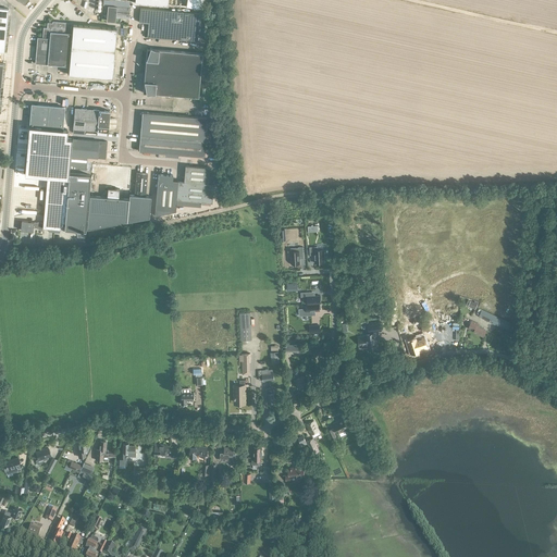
[(130,7),(108,5),(107,21),(115,22),(115,17),(128,19),(130,7)]
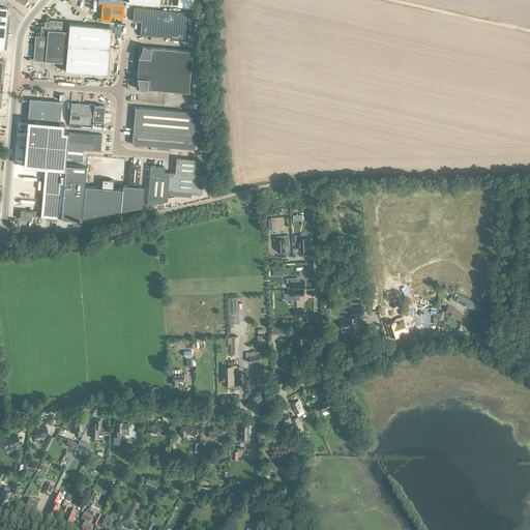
[(152,36),(155,9),(134,8),(133,21),(141,22),(140,35),(152,36)]
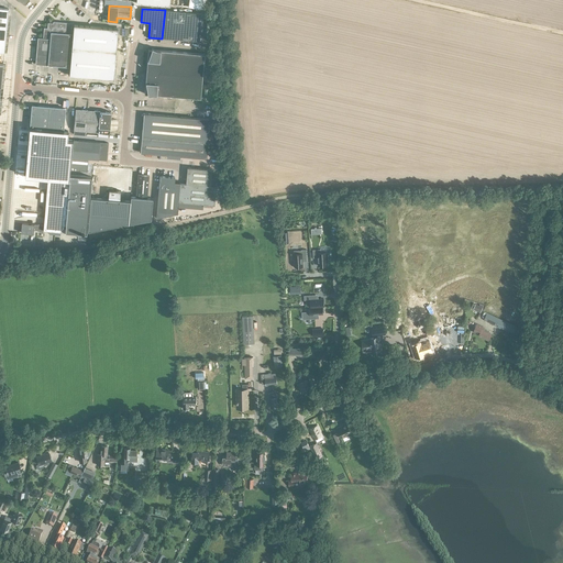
[(202,13),(165,10),(162,39),(199,42),(202,13)]
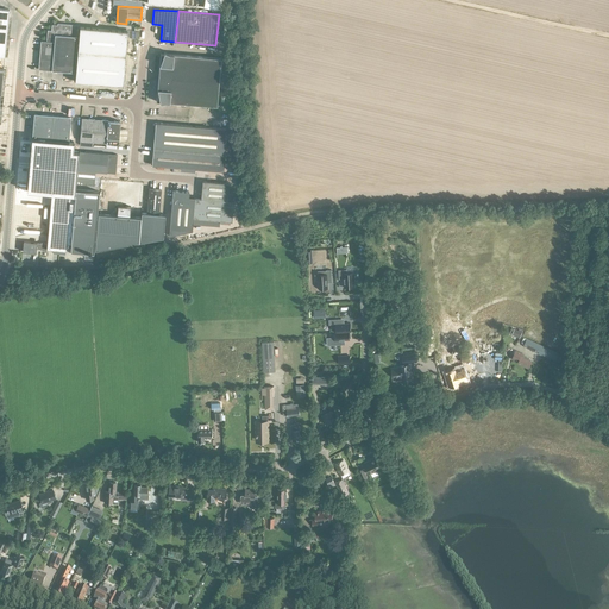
[(48,29),(46,41),(41,41),(38,69),(75,73),(74,81),(123,86),(127,31),(125,31),(77,26),(77,24),(56,23),(56,24),(51,24),(50,29),(48,29)]
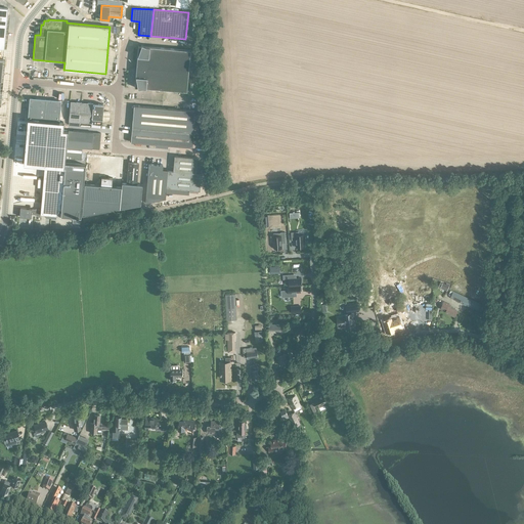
[(142,87),(186,91),(190,50),(145,46),(141,45),(141,46),(138,46),(134,87),(137,87),(137,88),(142,87)]
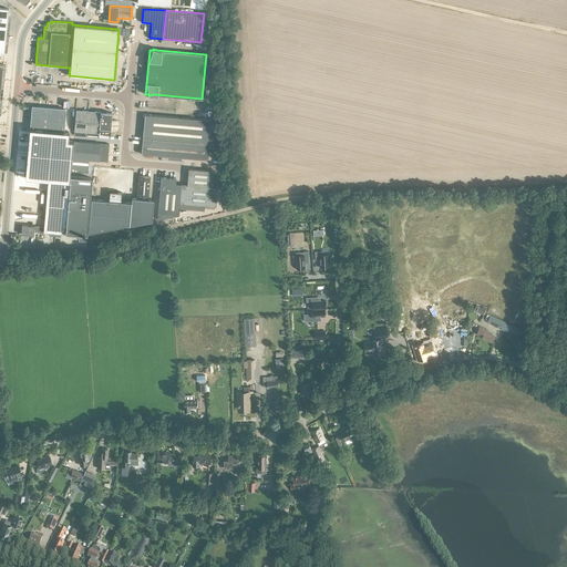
[(65,109),(35,106),(32,106),(28,162),(44,163),(43,168),(61,169),(65,109)]
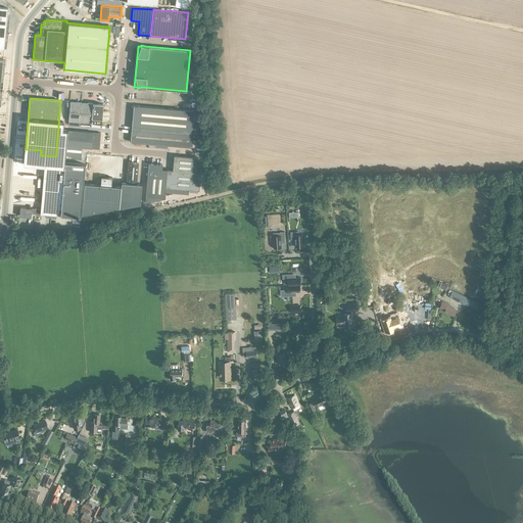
[(91,123),(93,103),(70,101),(68,121),(91,123)]
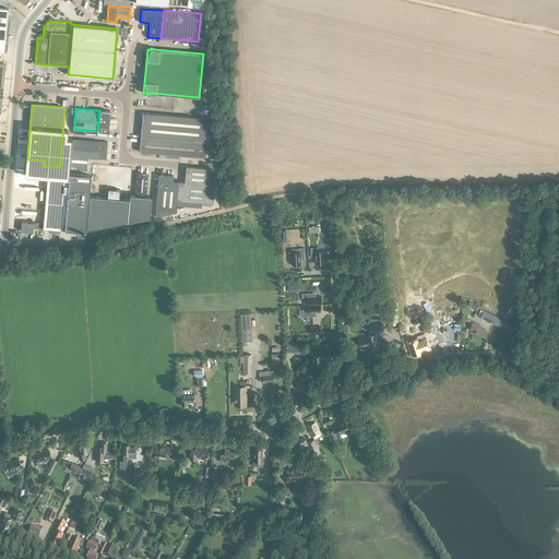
[(97,131),(100,131),(108,132),(110,111),(99,110),(97,131)]
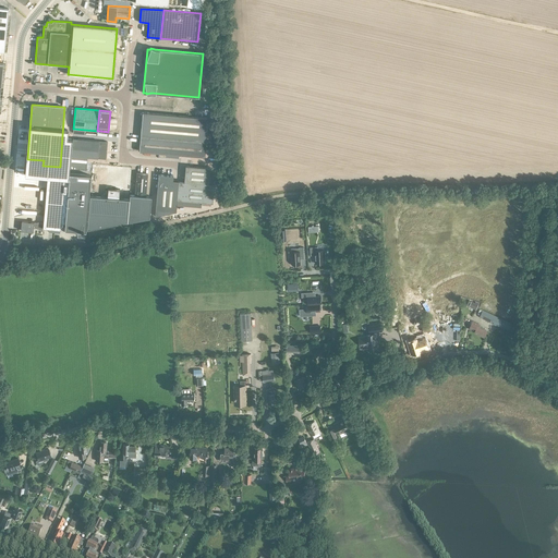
[(140,152),(165,154),(205,157),(208,118),(143,112),(140,152)]
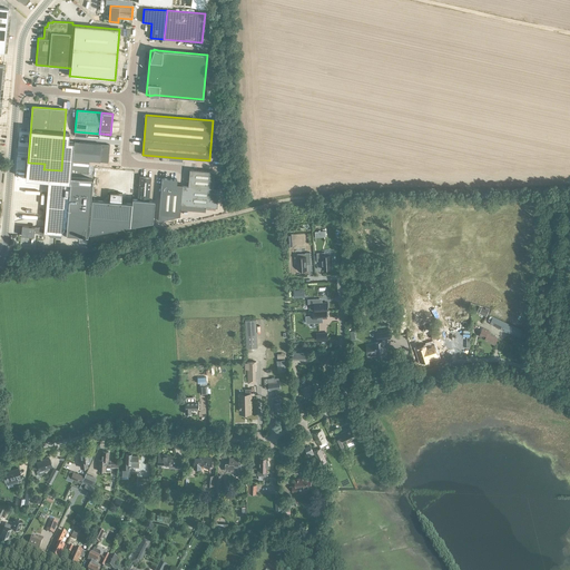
[(109,145),(79,141),(75,141),(71,172),(88,173),(89,160),(108,163),(109,145)]
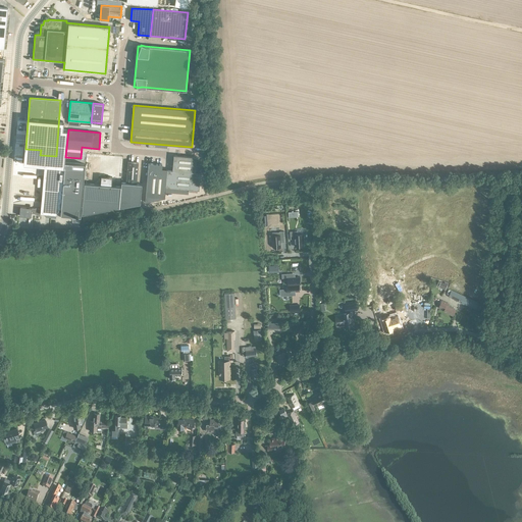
[(172,170),(167,169),(166,187),(199,190),(200,172),(195,172),(196,157),(173,155),(172,170)]
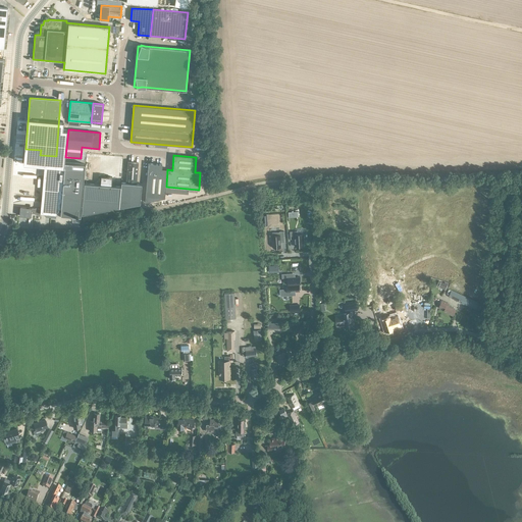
[(126,181),(137,183),(139,162),(128,161),(126,181)]
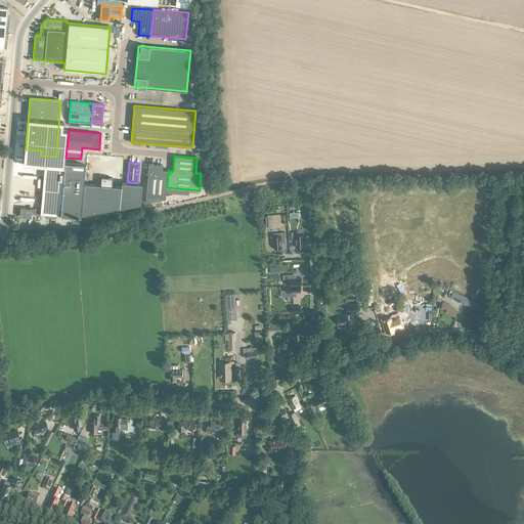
[(163,165),(148,164),(145,203),(166,199),(166,193),(167,187),(168,170),(163,170),(163,165)]
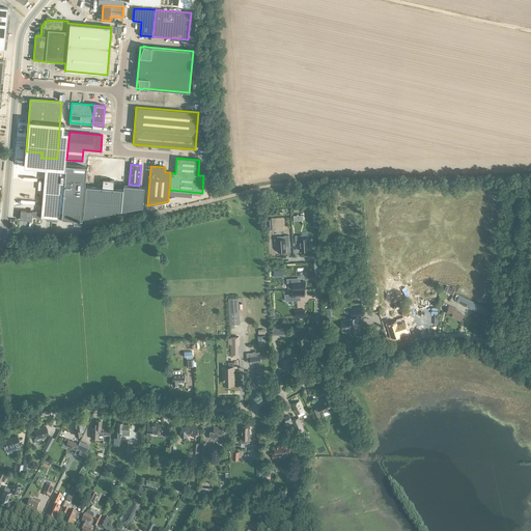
[(42,213),(42,217),(74,220),(74,224),(81,225),(86,172),(45,168),(45,169),(45,175),(42,213)]
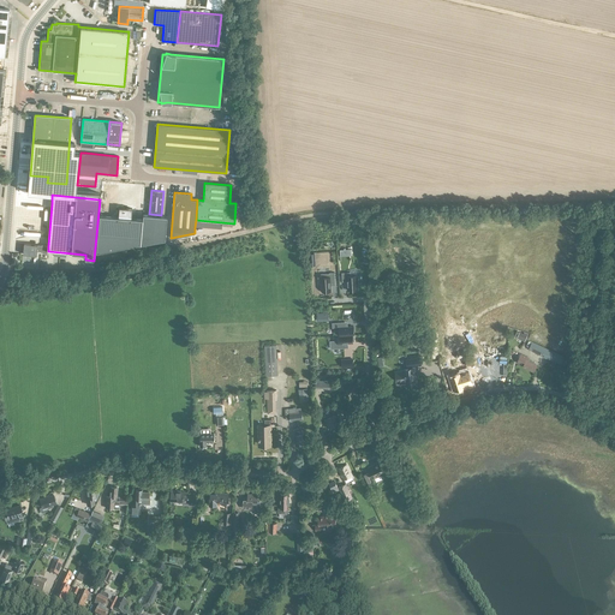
[(127,199),(127,204),(114,206),(114,209),(135,209),(135,199),(127,199)]
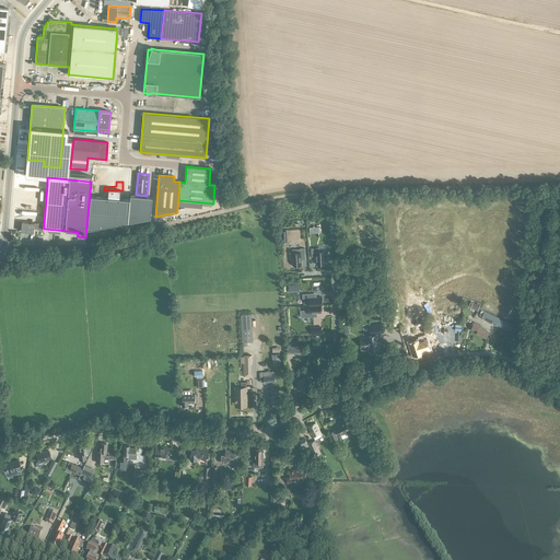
[(129,199),(128,222),(150,218),(152,197),(130,195),(129,199)]
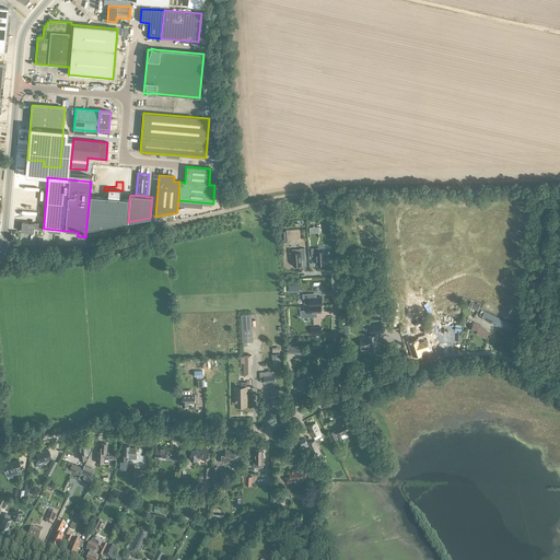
[(129,199),(90,196),(88,230),(128,222),(129,199)]
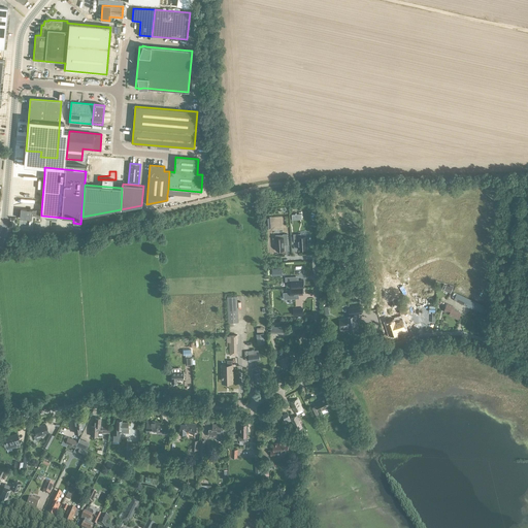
[(307,191),(288,193),(289,209),(297,209),(295,197),(301,196),(301,198),(308,198),(307,191)]
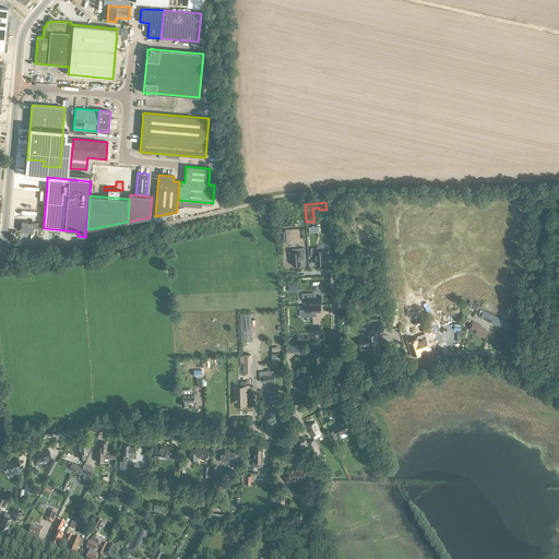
[(487,217),(487,227),(495,227),(495,225),(499,225),(499,217),(487,217)]
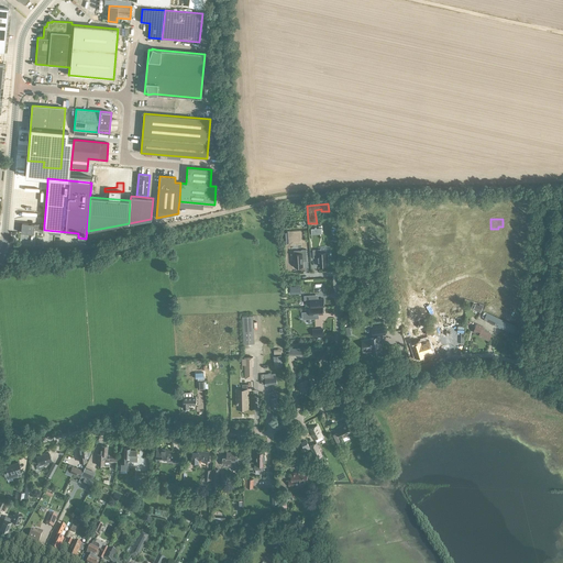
[(44,225),(34,224),(22,223),(21,232),(33,233),(34,230),(39,231),(39,232),(43,233),(44,230),(44,225)]
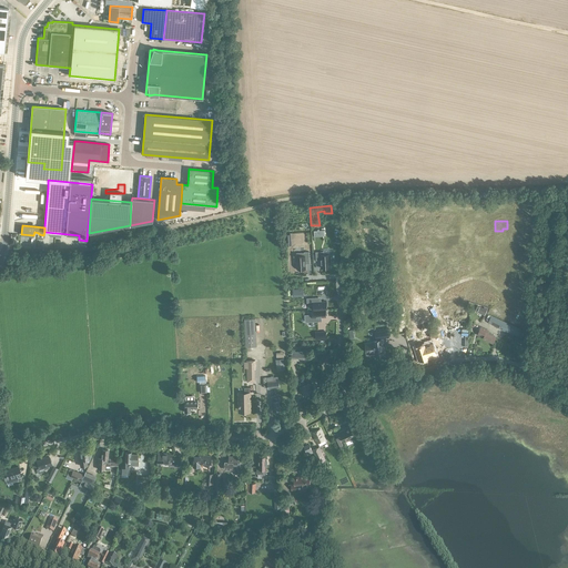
[(313,234),(314,246),(327,245),(326,245),(338,244),(337,233),(313,234)]
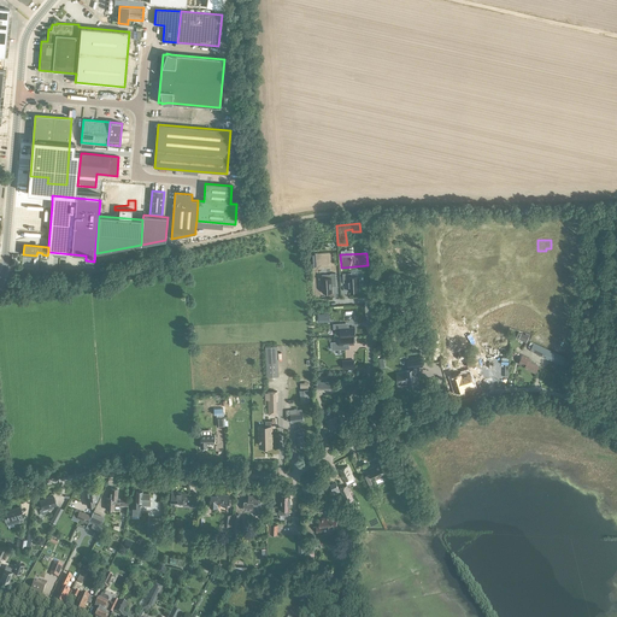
[(328,277),(323,278),(323,293),(325,293),(325,294),(330,294),(330,293),(333,293),(331,283),(336,283),(336,274),(330,274),(330,275),(328,275),(328,277)]
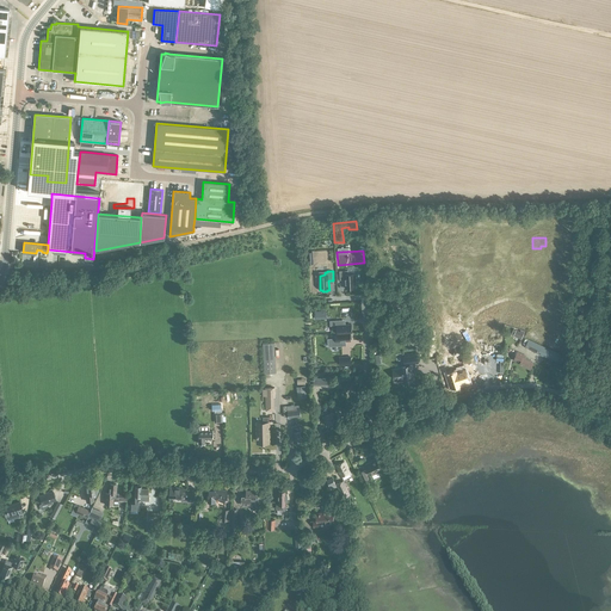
[(340,279),(345,279),(346,289),(356,288),(356,273),(349,273),(347,271),(340,271),(340,279)]
